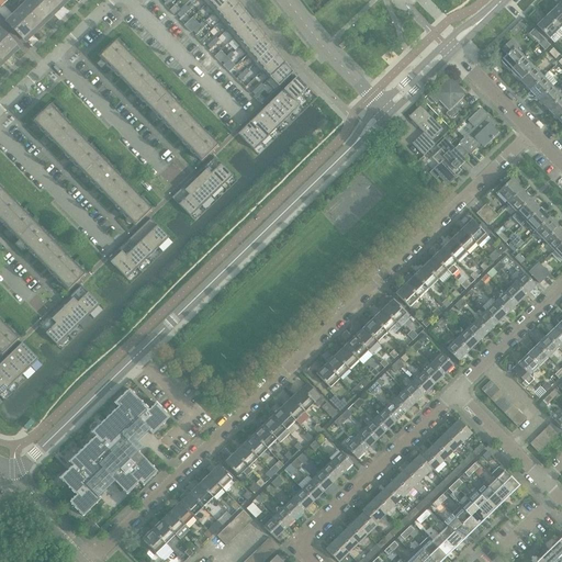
[(46,18),(29,0),(27,0),(21,7),(38,24),(46,18)]
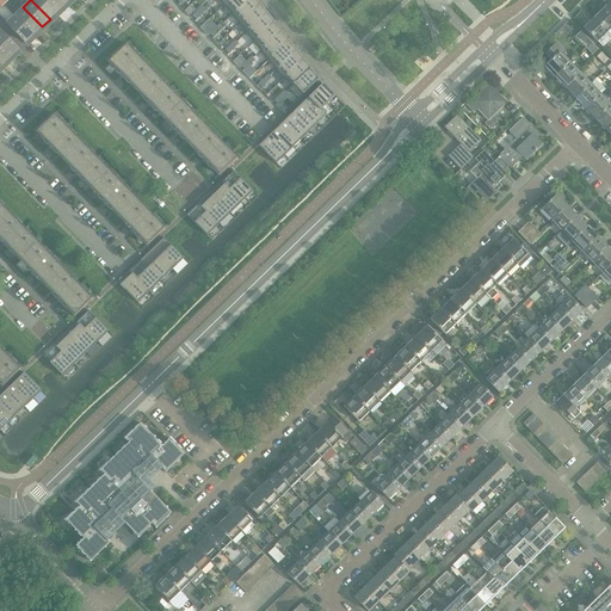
[(59,11),(48,0),(31,0),(50,19),(59,11)]
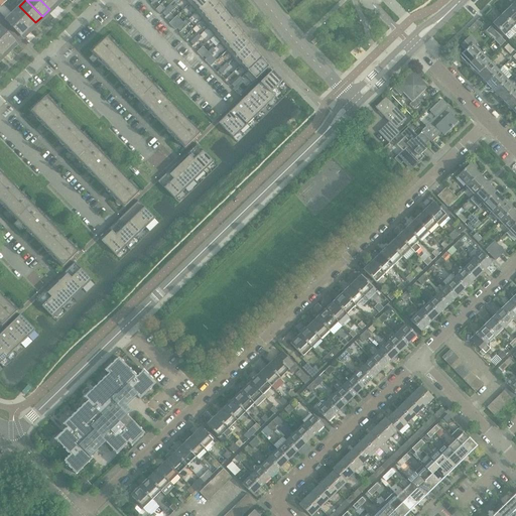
[(56,2),(53,0),(40,0),(49,9),(56,2)]
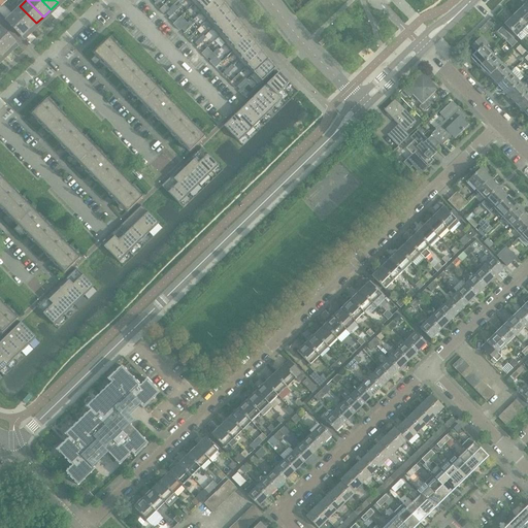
[(200,13),(213,0),(198,0),(193,5),(200,12),(200,13)]
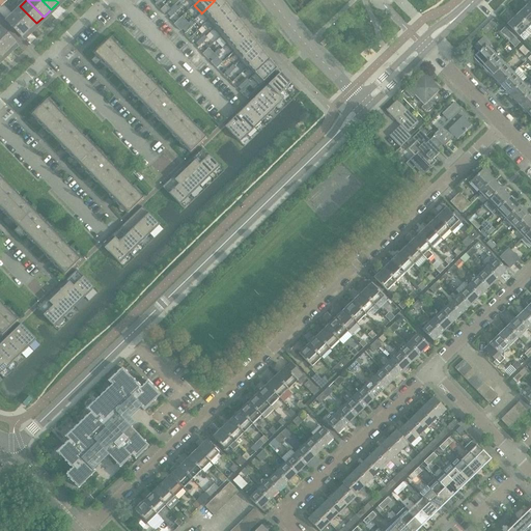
[(221,0),(215,0),(201,14),(207,21),(207,22),(226,4),(221,0)]
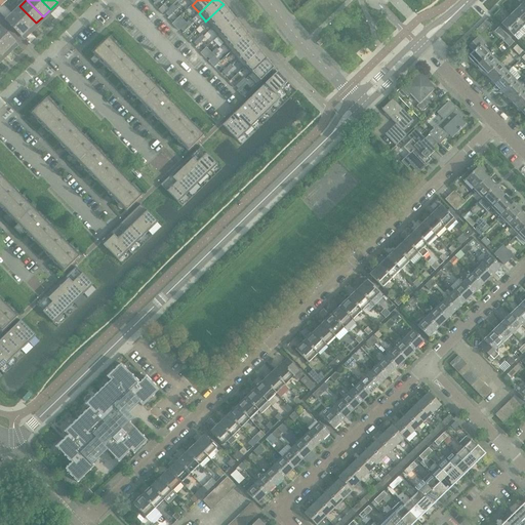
[(223,5),(224,4),(205,22),(211,28),(211,29),(230,11),(223,5)]
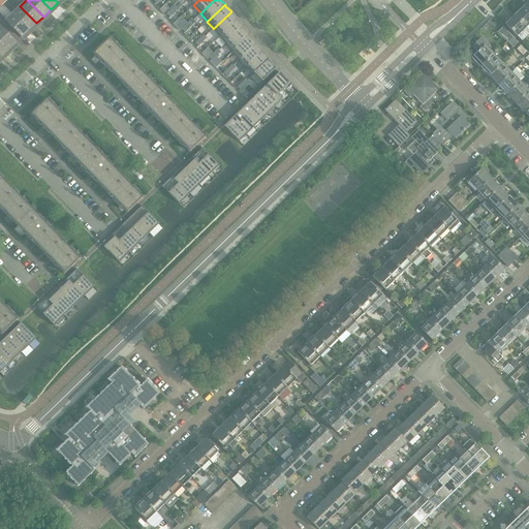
[(36,23),(20,6),(13,13),(29,30),(36,23)]
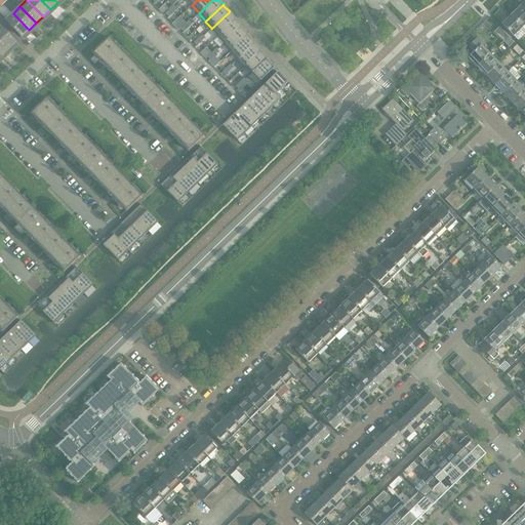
[(524,25),(524,12),(520,7),(511,15),(522,28),(524,25)]
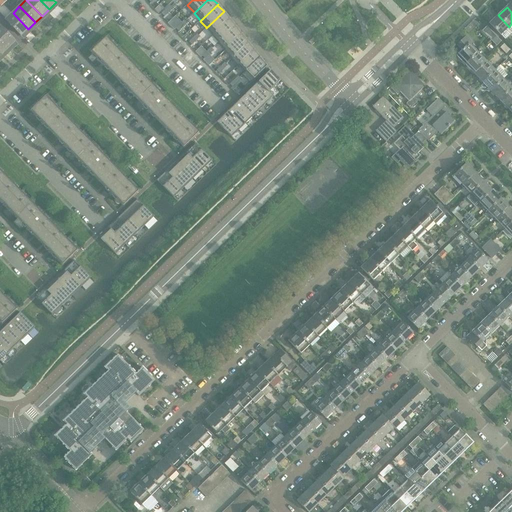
[(212,36),(230,19),(223,13),(224,12),(224,11),(206,28),(212,35),(212,36)]
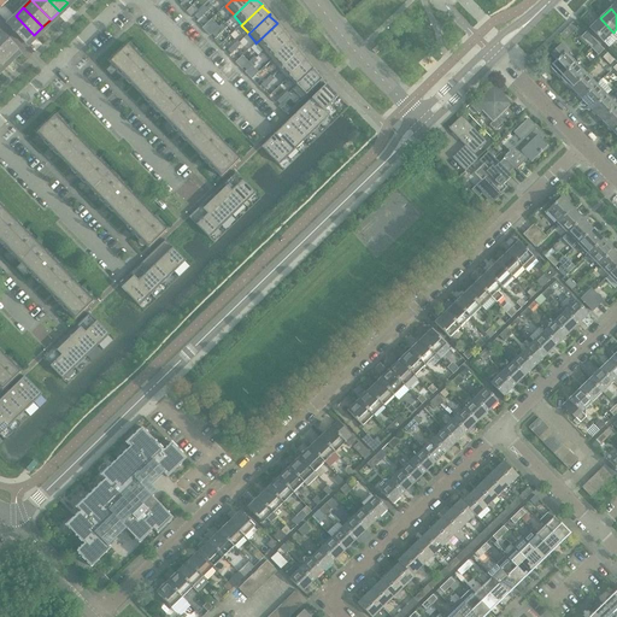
[(34,35),(16,16),(6,24),(25,43),(34,35)]
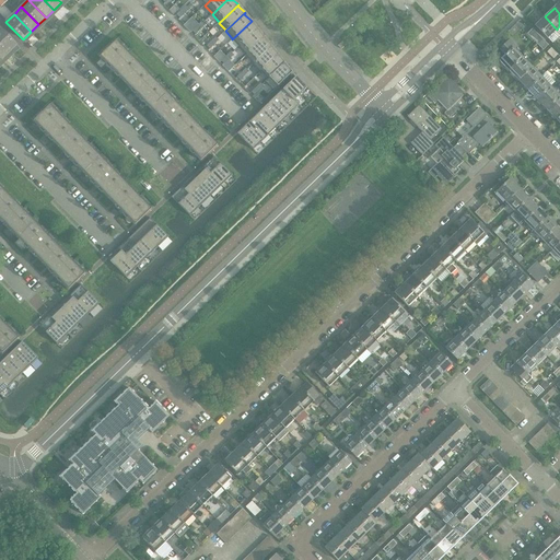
[(559,35),(559,33),(557,30),(545,16),(535,26),(551,44),(559,35)]
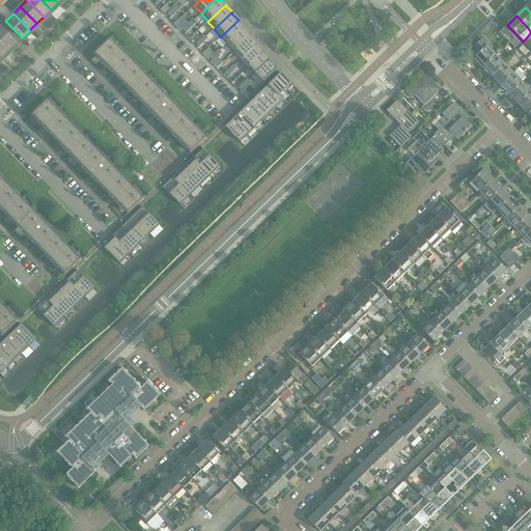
[(238,21),(239,20),(220,37),(226,45),(226,46),(245,28),(238,21)]
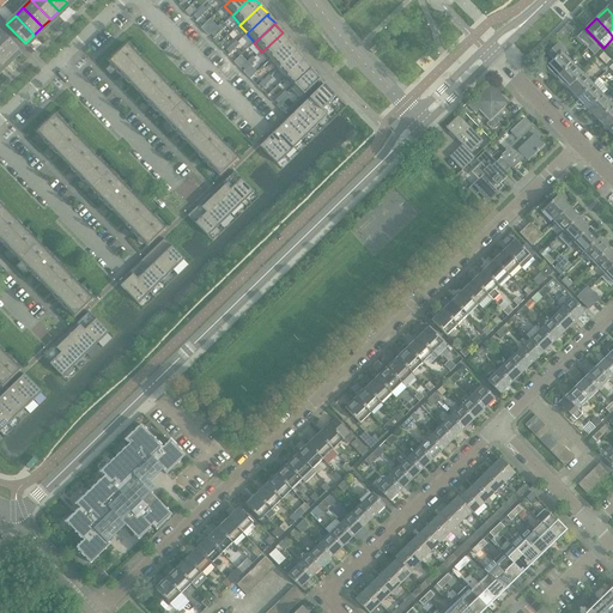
[(18,50),(0,31),(0,48),(10,59),(18,50)]
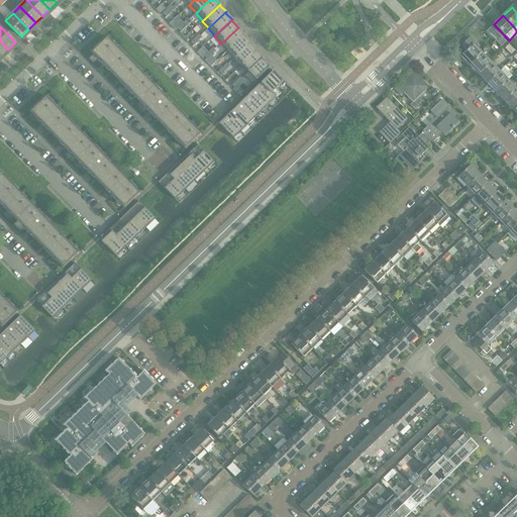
[(238,27),(220,44),(226,50),(226,52),(243,34),(237,28),(238,27)]
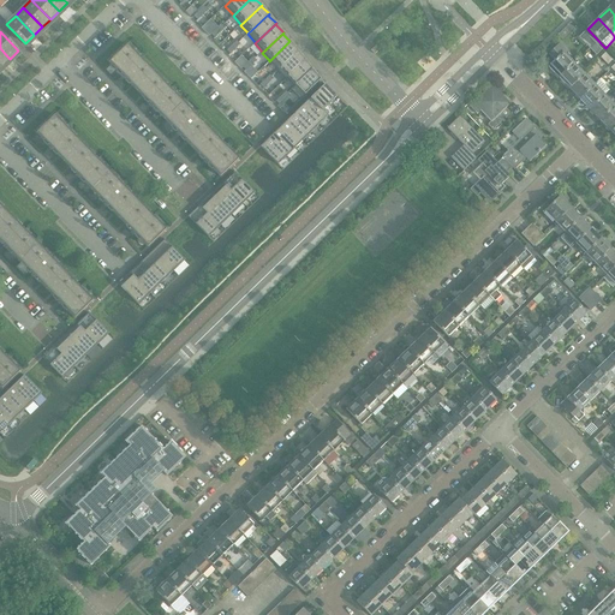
[(593,41),(584,33),(579,39),(587,47),(593,41)]
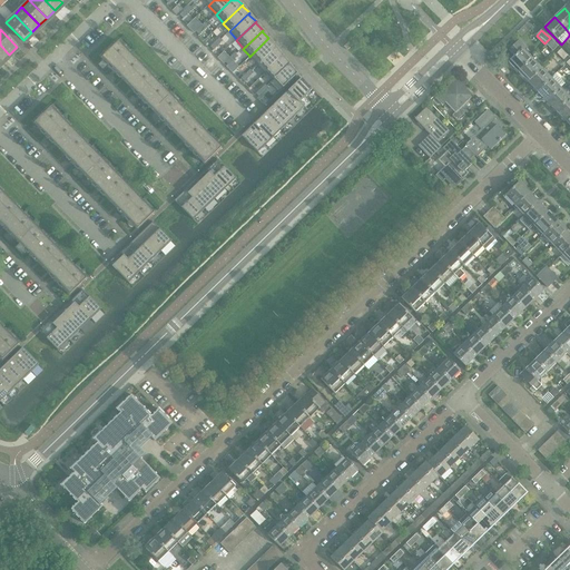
[(257,67),(276,48),(268,39),(269,39),(268,38),(249,57),(257,66),(256,66),(257,67)]
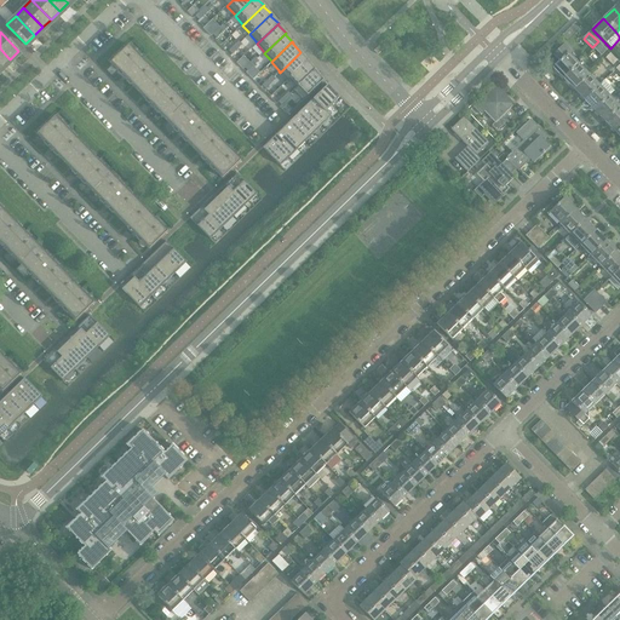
[(607,51),(598,41),(592,47),(601,57),(607,51)]
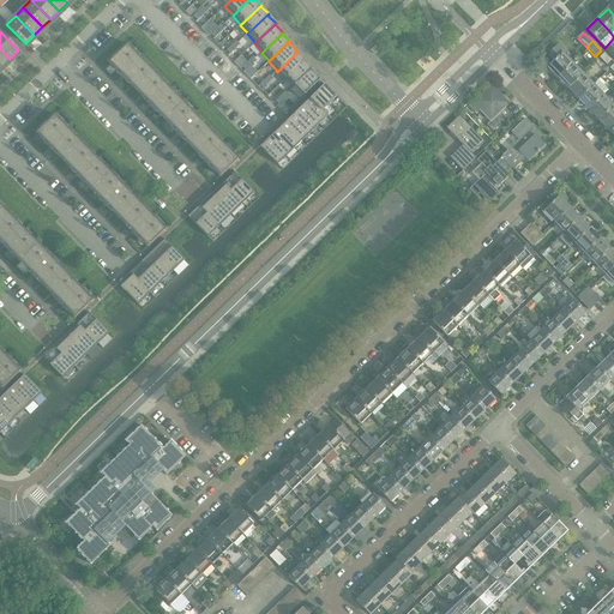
[(571,62),(561,53),(565,50),(558,44),(547,54),(554,61),(547,67),(557,77),(571,62)]
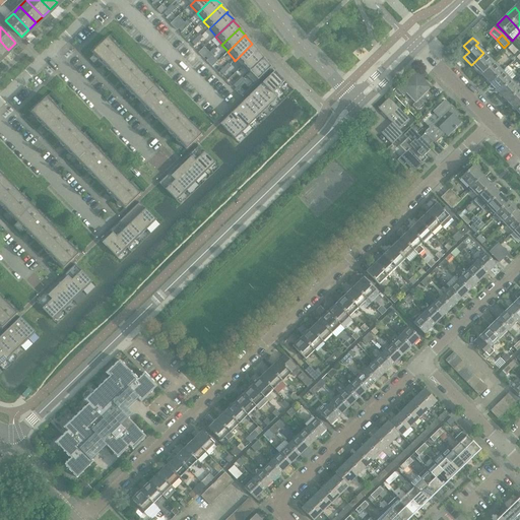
[(131,63),(126,57),(108,39),(92,53),(116,77),(131,63)]
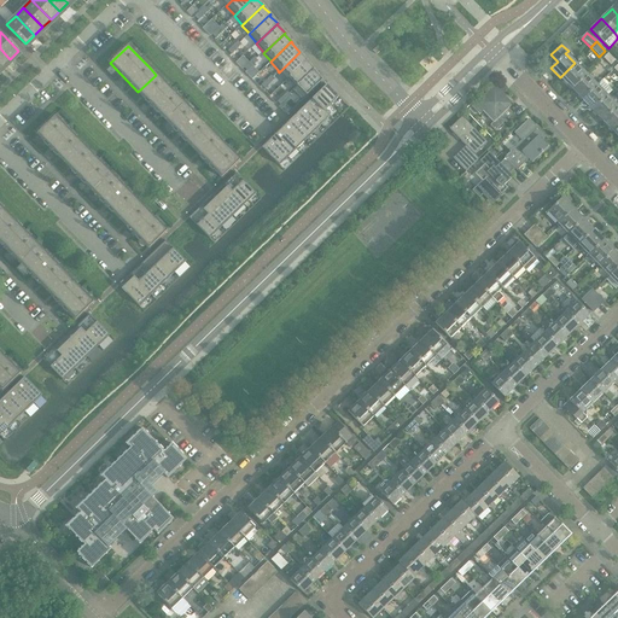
[(301,52),(299,52),(279,73),(286,81),(307,60),(299,53),(301,52)]
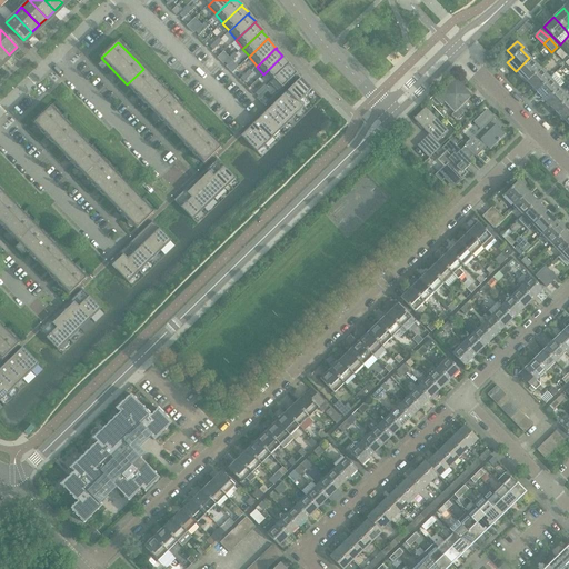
[(566,57),(559,50),(556,53),(561,60),(566,57)]
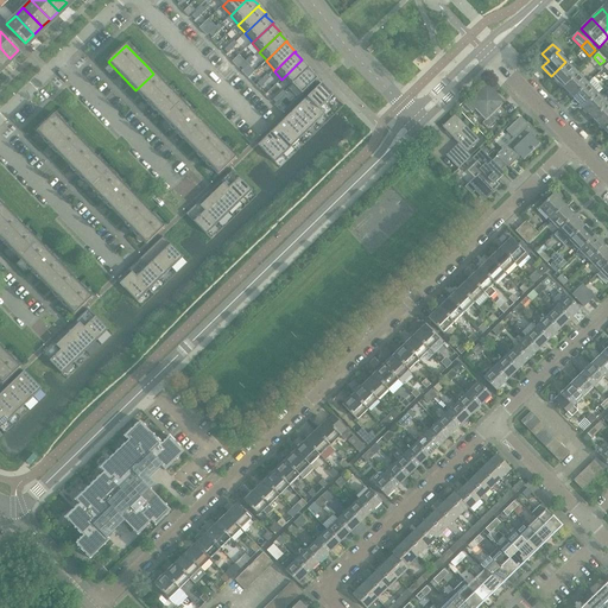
[(289,89),(309,69),(302,61),(303,61),(302,59),(282,80),(283,80),(284,78),(291,86),(287,88),(289,89)]
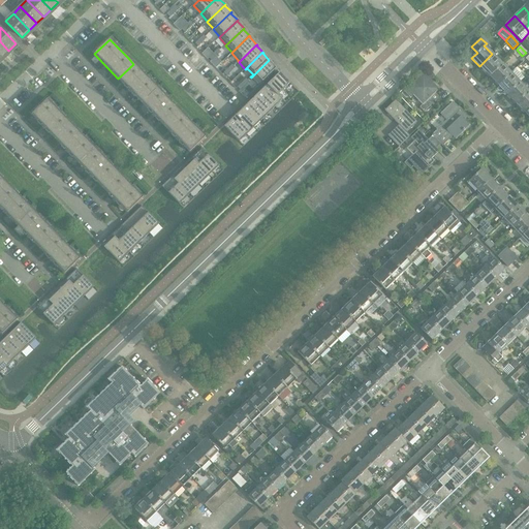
[(490,76),(502,64),(492,54),(479,66),(490,76)]
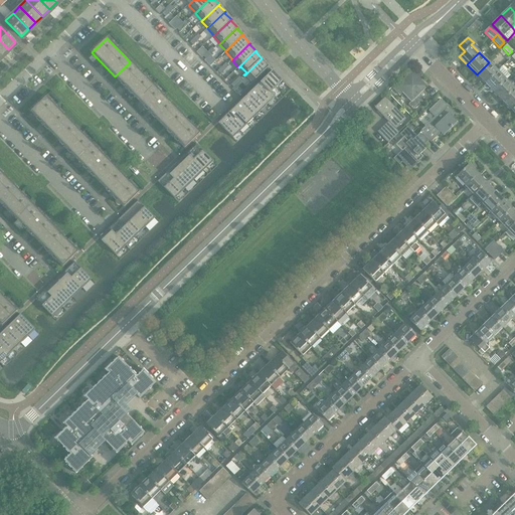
[(269,67),(262,59),(262,58),(244,75),(251,83),(269,67)]
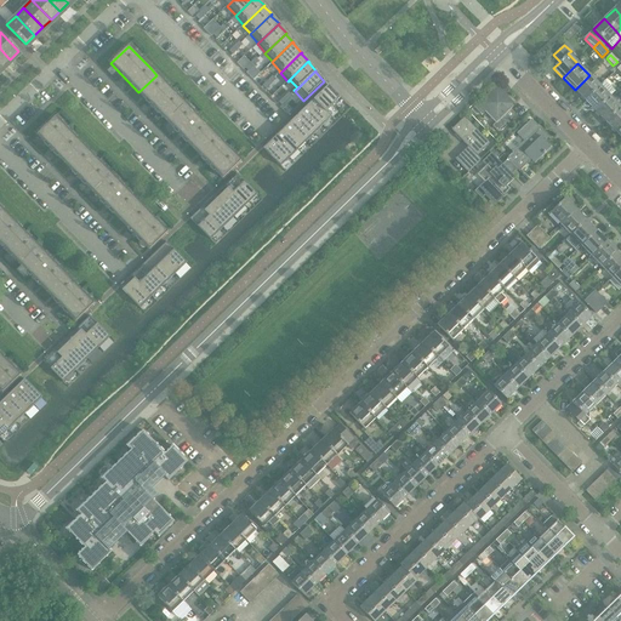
[(184,103),(177,96),(157,75),(138,92),(166,121),(184,103)]
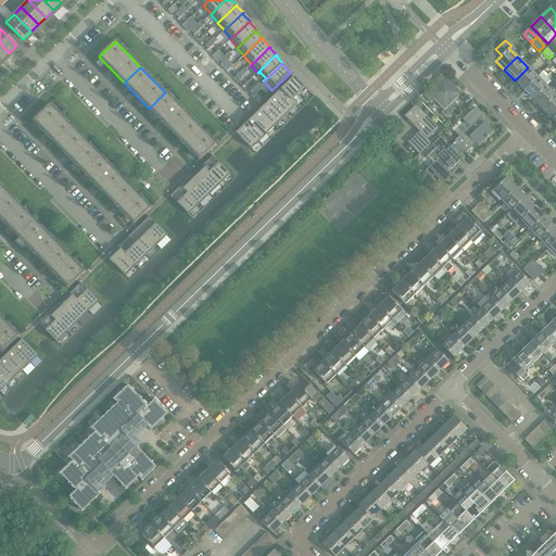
[(525,90),(538,77),(528,67),(515,80),(525,90)]
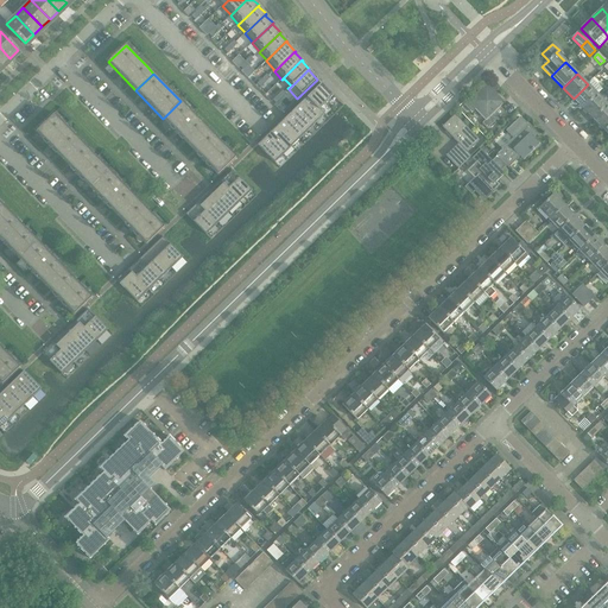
[(583,108),(597,95),(602,89),(593,80),(588,84),(574,99),(583,108)]
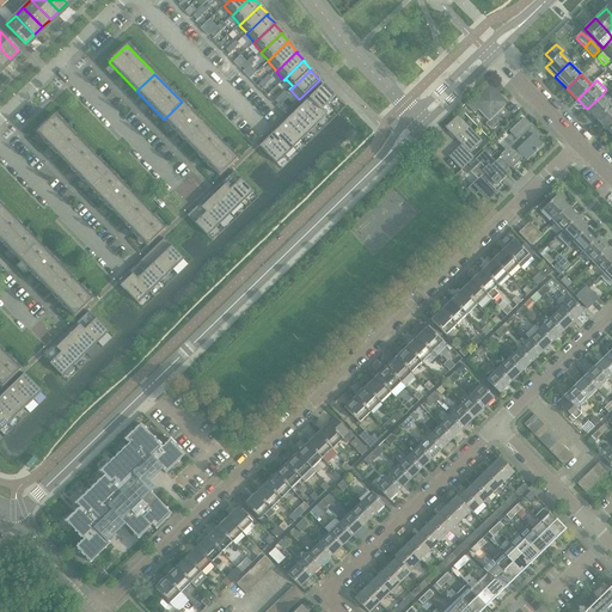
[(322,110),(336,97),(324,84),(308,98),(326,116),(322,110)]
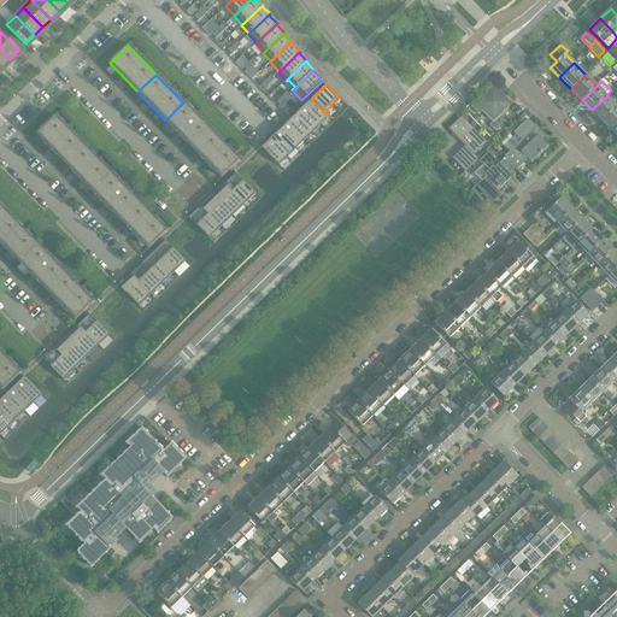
[(503,113),(511,104),(494,86),(471,107),(479,115),(482,111),(493,122),(489,125),(494,131),(507,118),(503,113)]
